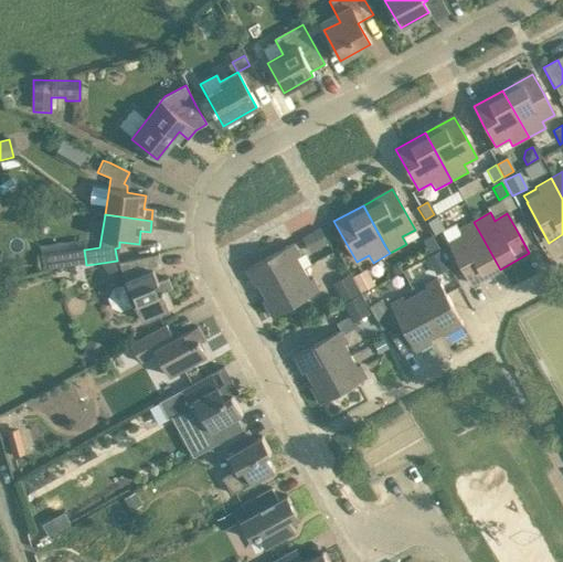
[(436,218),(426,223),(434,235),(443,230),(436,218)]
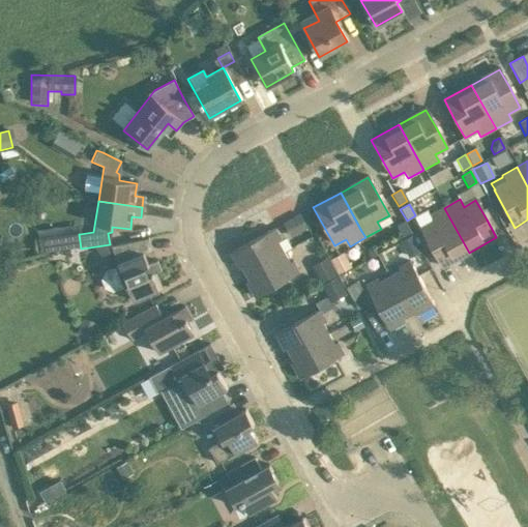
[(441,268),(469,253),(444,208),(429,216),(433,224),(420,231),(432,250),(441,268)]
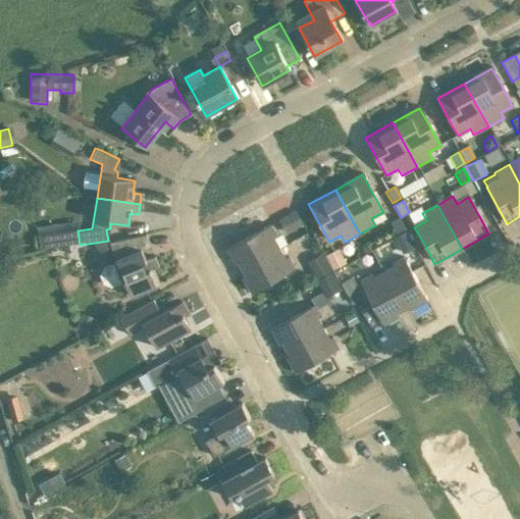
[(279,220),(287,234),(302,225),(295,212),(279,220)]
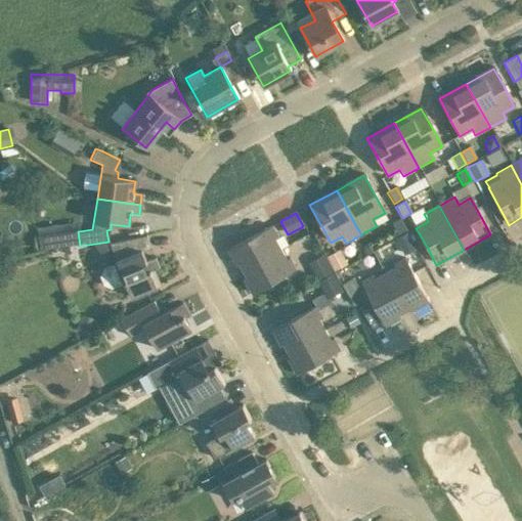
[(406,230),(399,219),(391,224),(397,235),(406,230)]
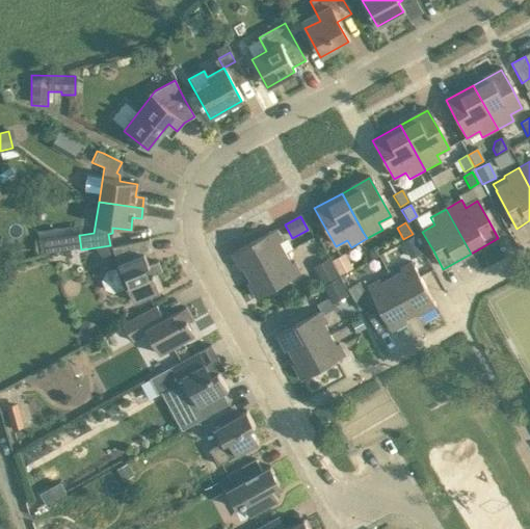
[(242,268),(246,275),(284,254),(277,243),(282,242),(274,230),(231,255),(239,270),(242,268)]
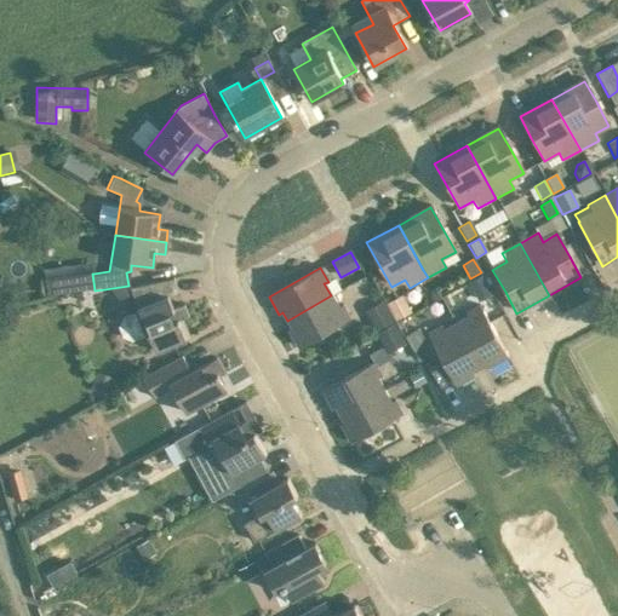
[(93,272),(76,275),(79,293),(95,291),(92,274),(93,274),(93,272)]
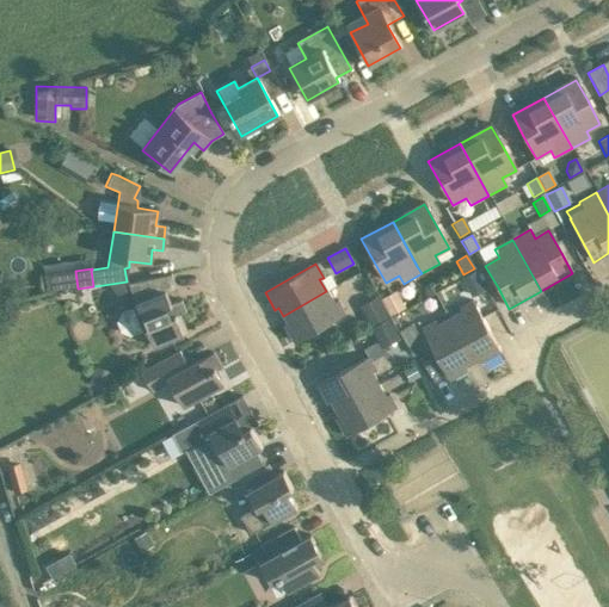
[(485,291),(475,272),(461,279),(471,298),(485,291)]
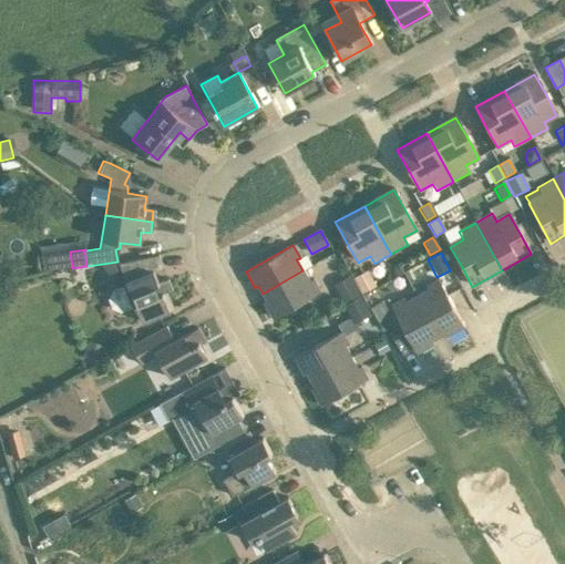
[(116,264),(126,286),(112,291),(108,299),(112,310),(120,314),(135,308),(141,324),(168,313),(162,295),(172,290),(167,280),(157,284),(153,274),(163,270),(157,256),(135,260),(116,264)]
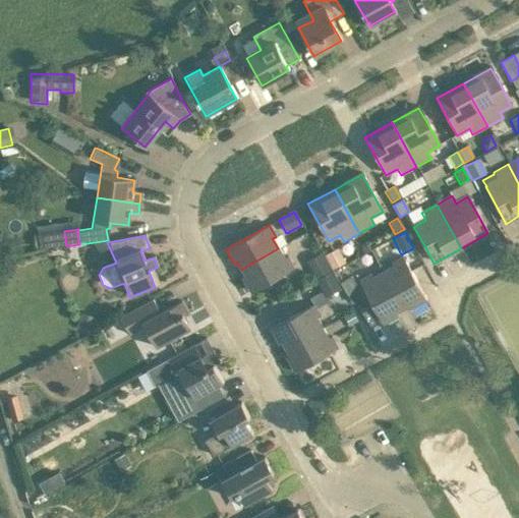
[(283,259),(278,248),(241,270),(244,276),(241,277),(249,293),(293,269),(287,256),(283,259)]
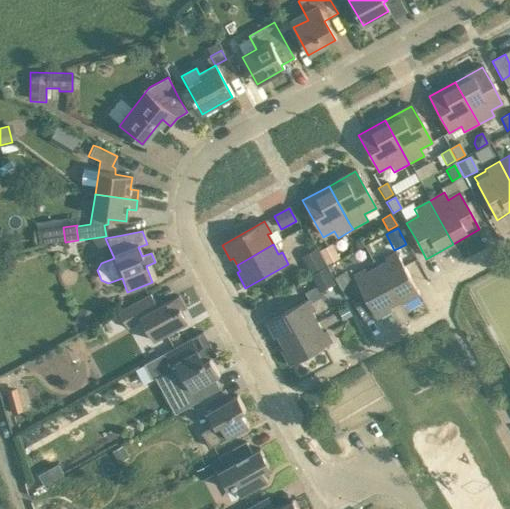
[(339,259),(331,245),(319,251),(326,265),(339,259)]
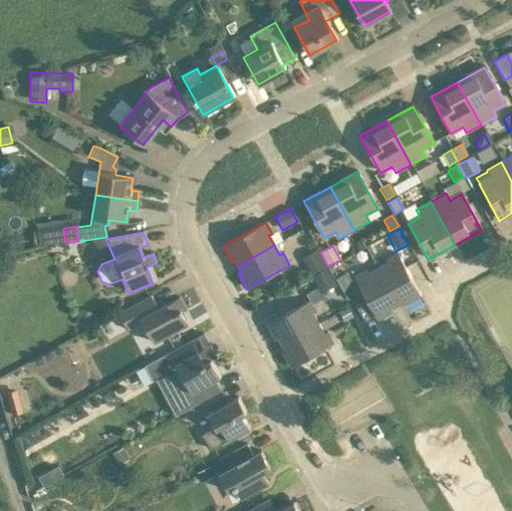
[(301,259),(310,275),(325,268),(316,251),(301,259)]
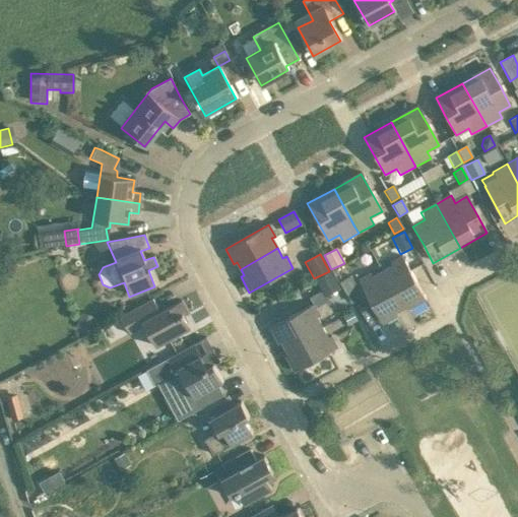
[(382,273),(401,310),(407,306),(409,309),(425,301),(401,257),(391,263),(393,267),(382,273)]
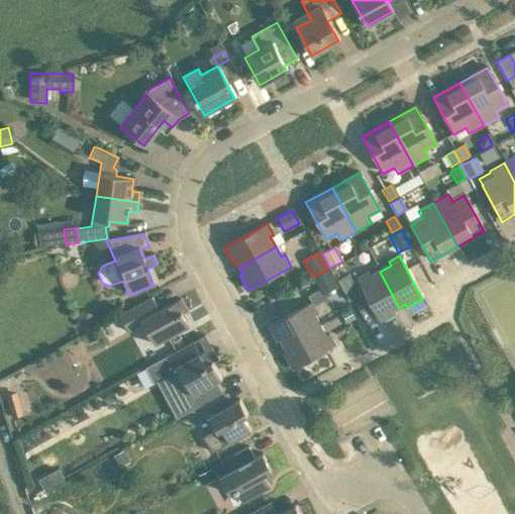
[(322,295),(337,288),(328,271),(313,279),(322,295)]
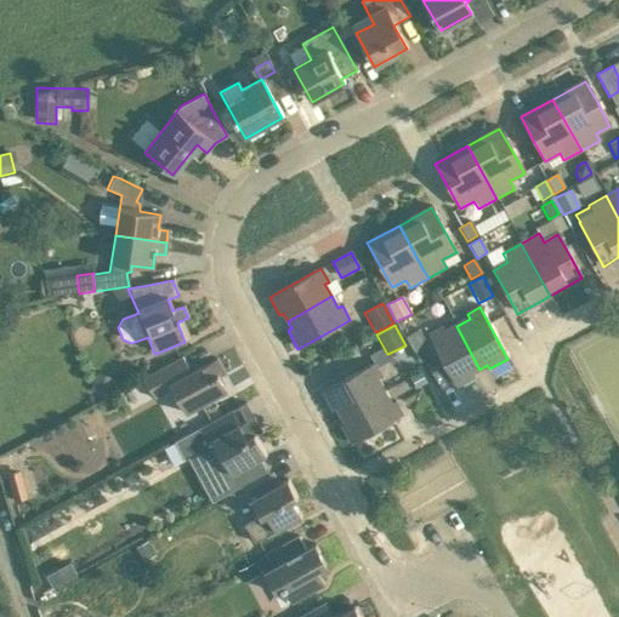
[(427,336),(444,365),(455,387),(473,377),(472,373),(480,370),(456,326),(446,332),(443,327),(427,336)]
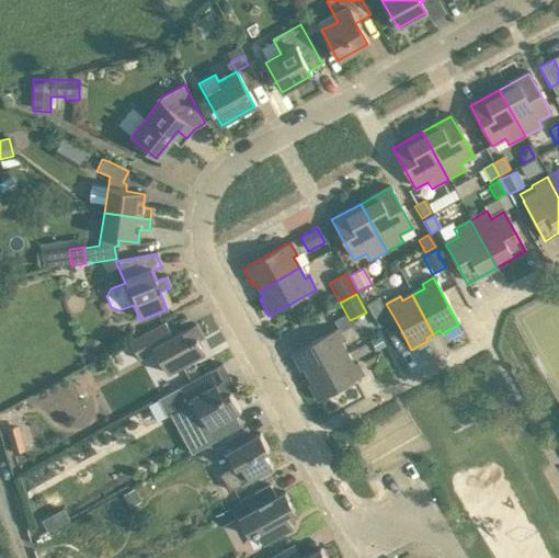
[(163,323),(145,334),(128,343),(138,361),(153,353),(167,375),(204,354),(197,342),(202,339),(195,326),(182,333),(181,332),(171,338),(163,323)]
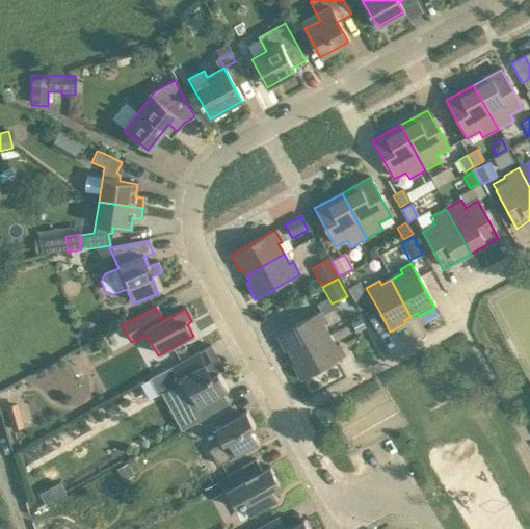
[(319,312),(294,326),(275,336),(284,352),(287,350),(291,356),(328,337),(322,326),(326,324),(319,312)]
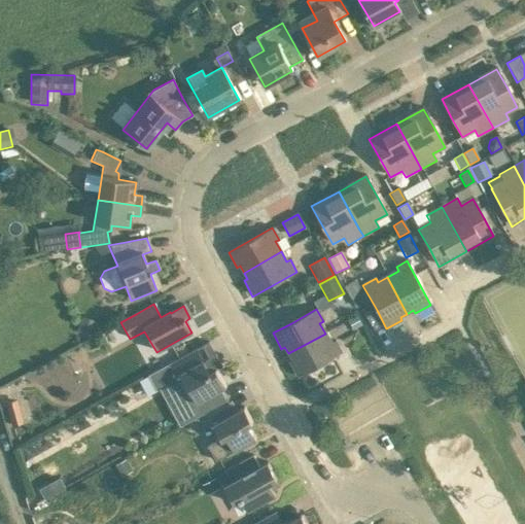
[(355,316),(347,321),(352,330),(360,326),(355,316)]
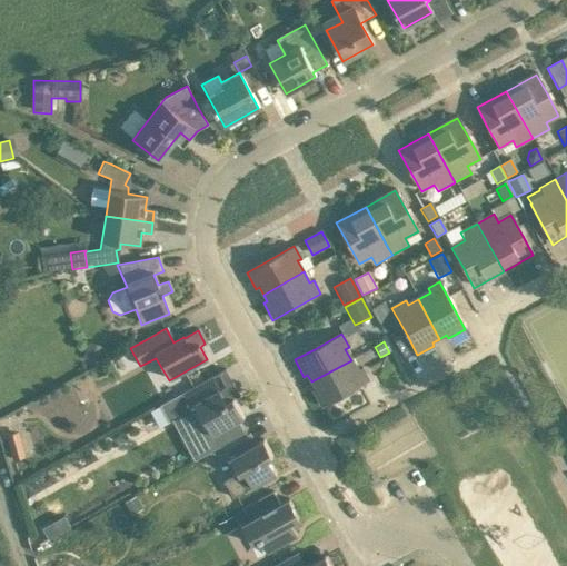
[(88,343),(82,359),(97,364),(102,348),(88,343)]
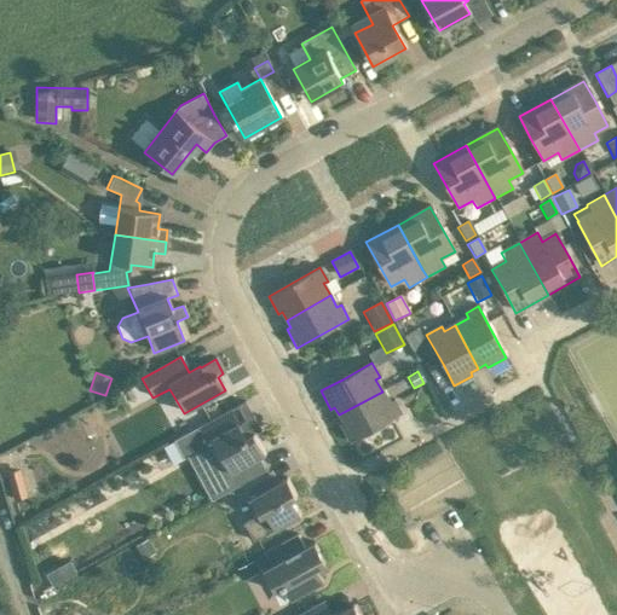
[(401,415),(393,401),(388,404),(382,392),(339,415),(342,423),(339,424),(350,442),(401,415)]
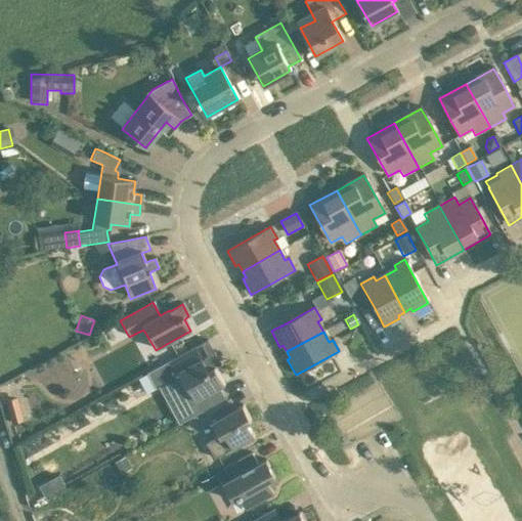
[(176,357),(166,363),(146,374),(155,390),(180,377),(193,401),(223,385),(211,362),(217,359),(213,353),(201,359),(194,348),(176,357)]
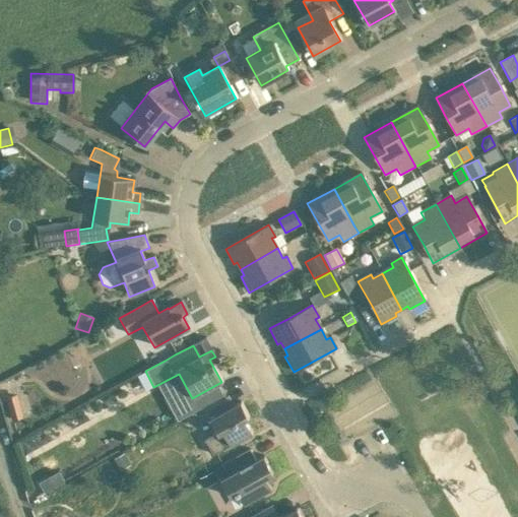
[(17,395),(4,398),(11,422),(23,417),(17,395)]
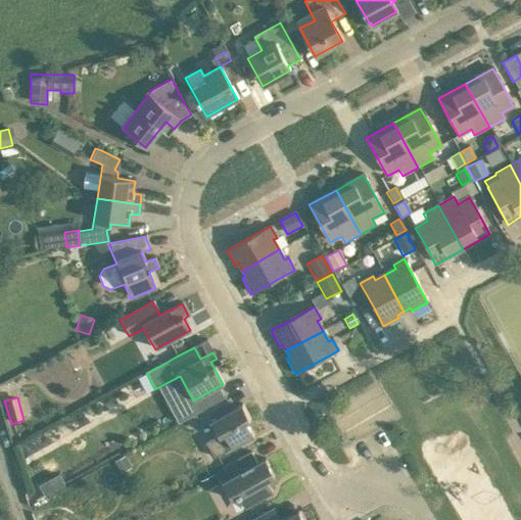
[(225,398),(206,409),(200,412),(207,425),(211,423),(219,435),(204,443),(212,459),(253,436),(245,422),(249,420),(241,405),(231,411),(225,398)]
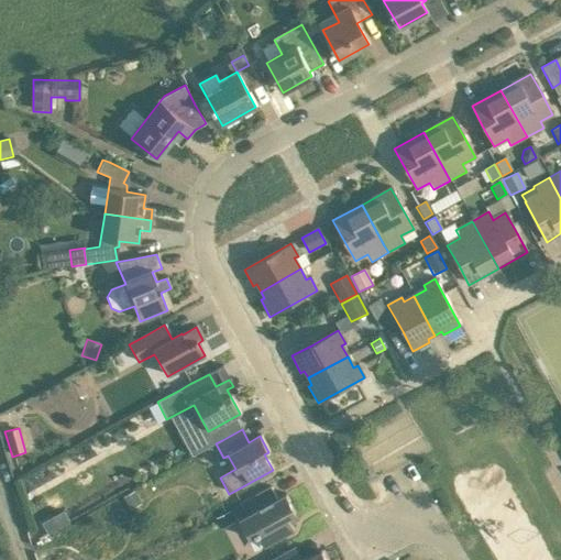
[(270,487),(250,498),(239,505),(244,515),(238,519),(248,538),(255,535),(263,549),(294,531),(286,518),(295,514),(285,494),(276,500),(270,487)]
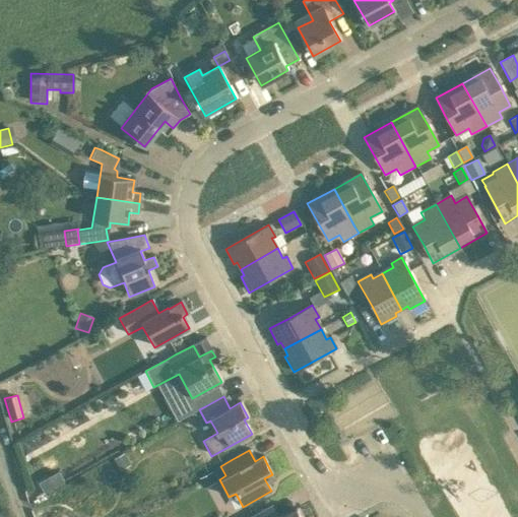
[(129,465),(123,454),(113,460),(119,471),(129,465)]
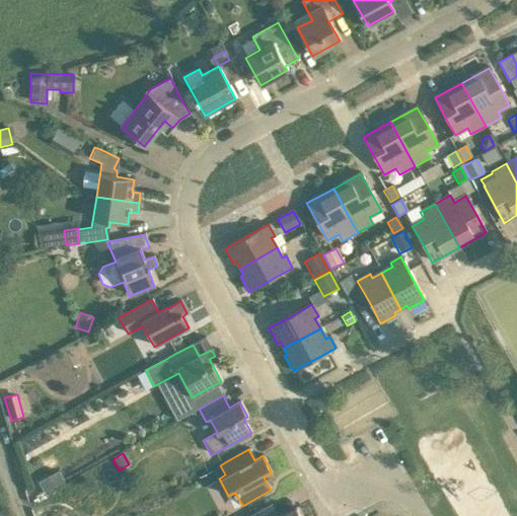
[(50,475),(56,486),(64,482),(58,471),(50,475)]
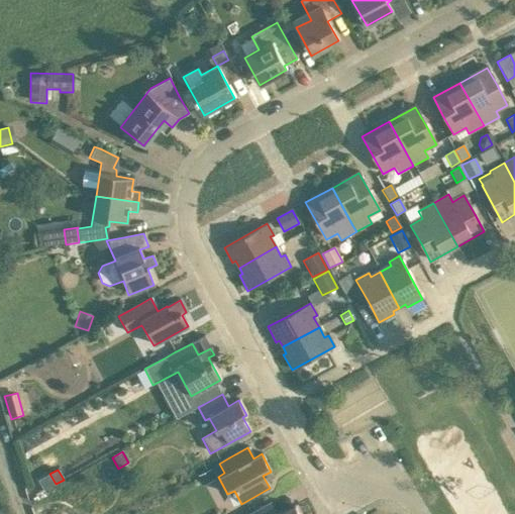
[(209,471),(198,477),(202,485),(213,480),(209,471)]
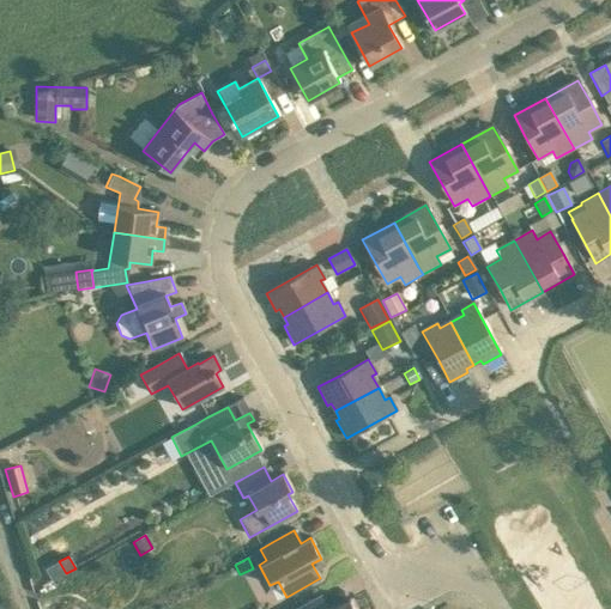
[(320,596),(298,608),(355,608),(350,600),(334,608),(326,608),(320,596)]
